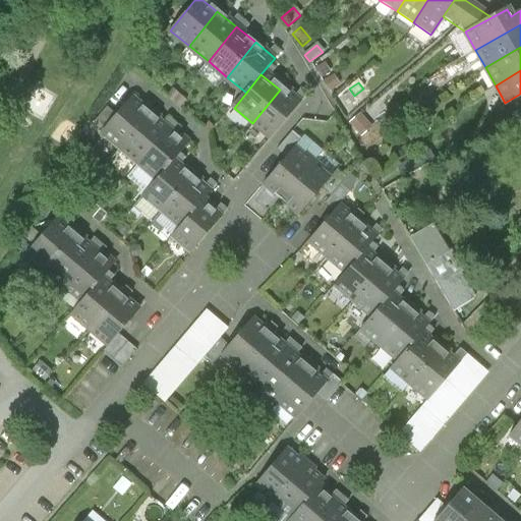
[(166,96),(179,107),(185,100),(172,89),(166,96)]
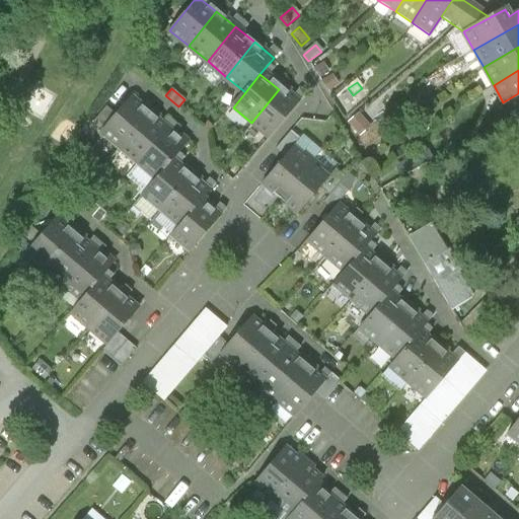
[(297,104),(279,89),(251,123),(270,137),(297,104)]
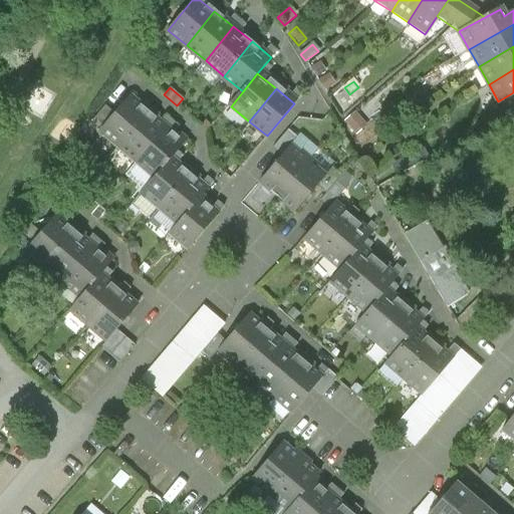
[(99,132),(117,147),(149,110),(131,95),(115,113),(99,132)]
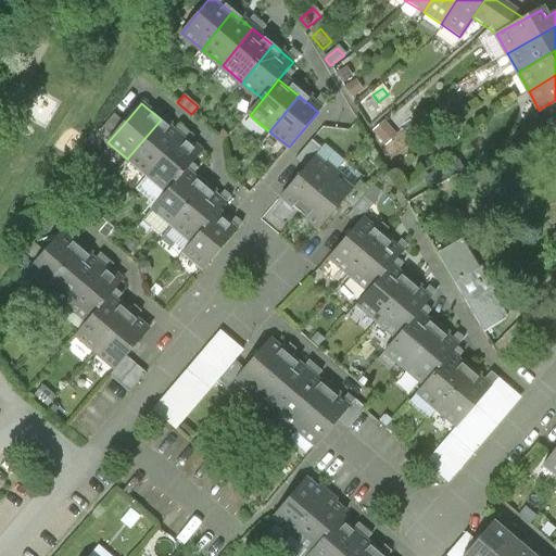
[(446,124),(437,112),(421,124),(431,136),(446,124)]
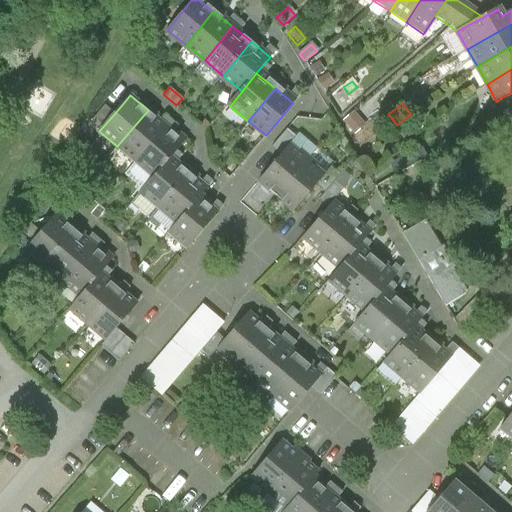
[(89,122),(99,131),(115,113),(104,104),(89,122)]
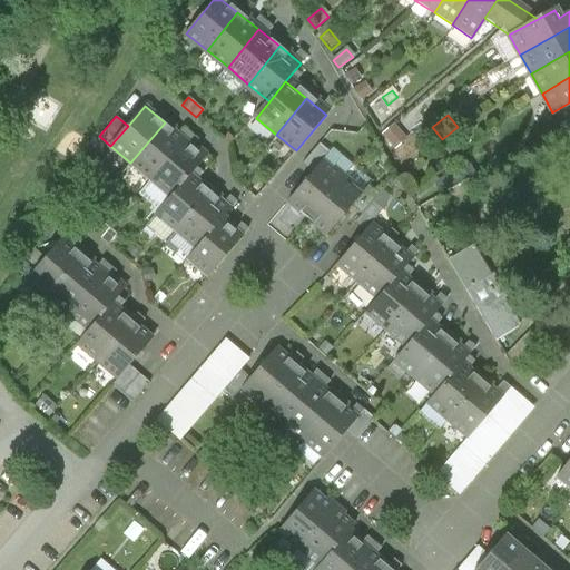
[(130,163),(150,180),(185,140),(165,123),(130,163)]
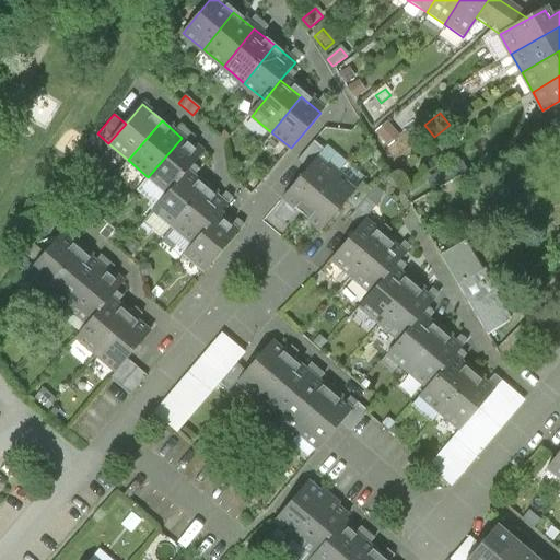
[(384,126),(372,137),(385,151),(397,140),(384,126)]
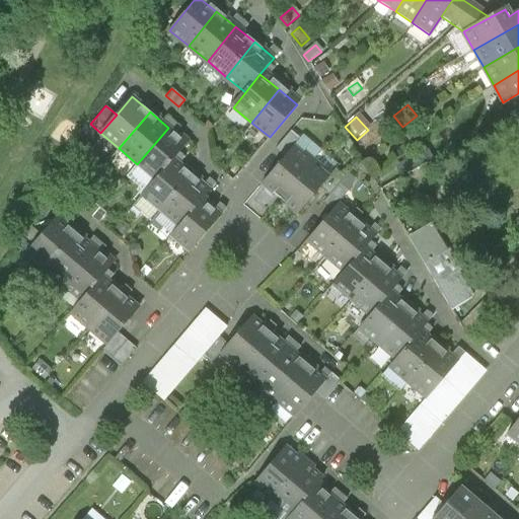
[(186,143),(168,128),(137,164),(155,179),(172,159),(186,143)]
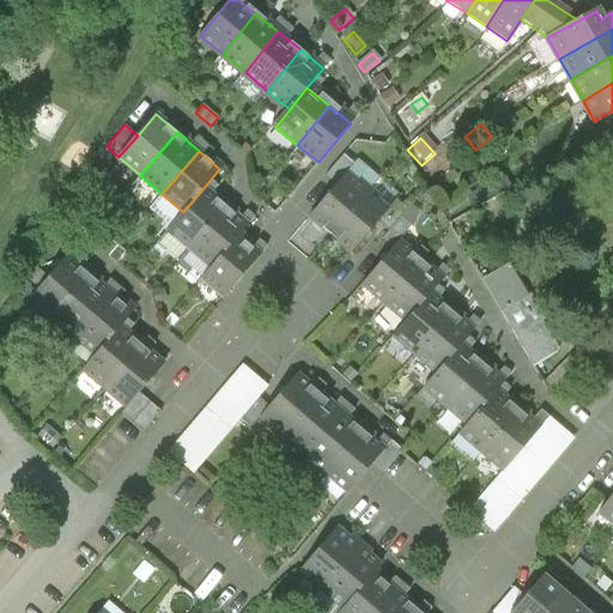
[(337,184),(353,165),(344,156),(326,175),(337,184)]
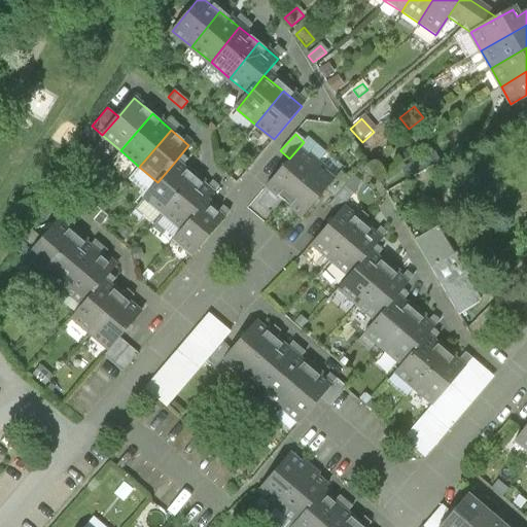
[(270,187),(285,202),(317,167),(301,152),(270,187)]
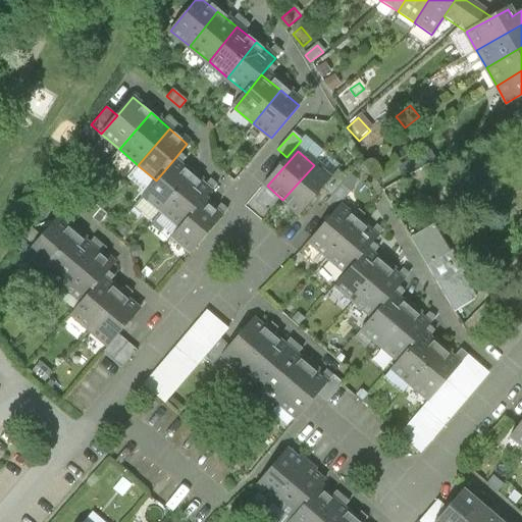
[(435,162),(429,152),(398,170),(403,180),(435,162)]
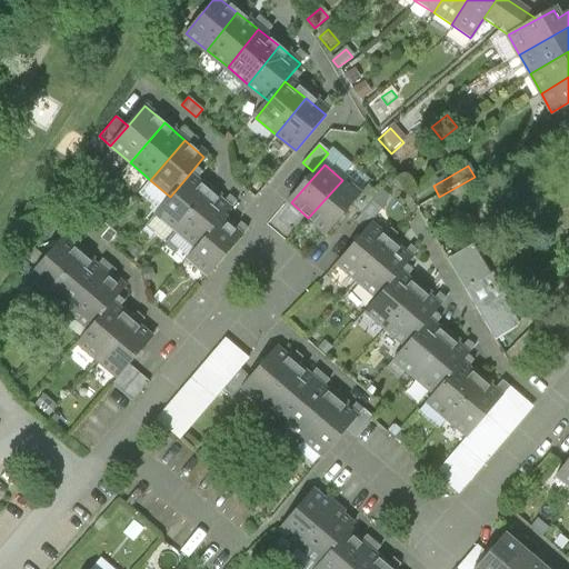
[(155,215),(176,232),(209,192),(189,175),(170,197),(155,215)]
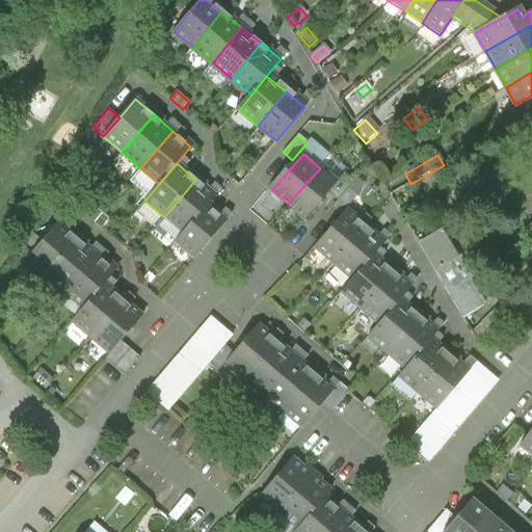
[(337,183),(320,168),(288,204),(304,218),(328,192),(337,183)]
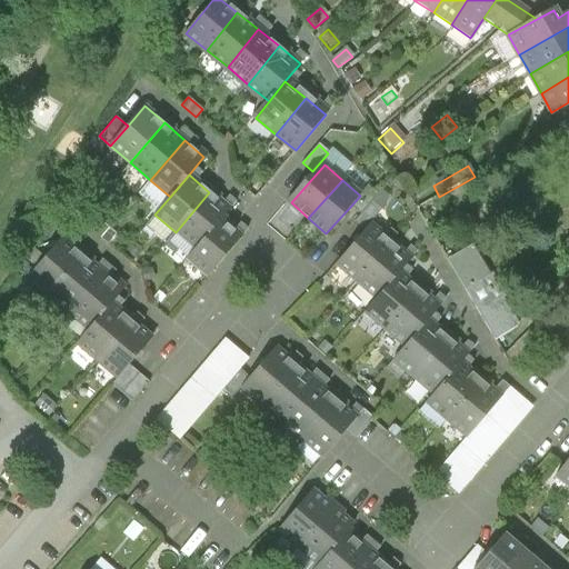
[(369,186),(360,196),(351,206),(361,215),(355,221),(363,229),(391,198),(381,189),(378,192),(369,186)]
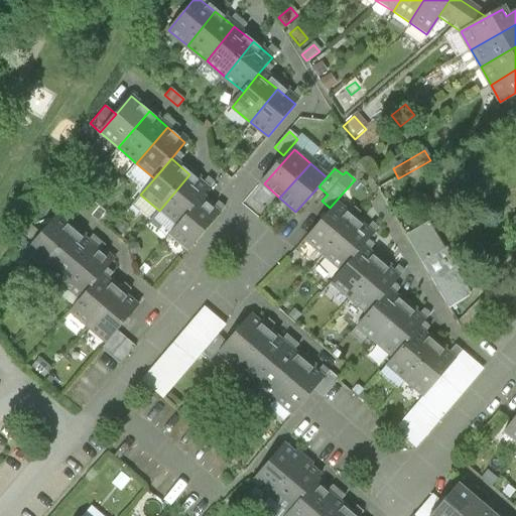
[(209,190),(189,174),(159,211),(178,227),(201,200),(209,190)]
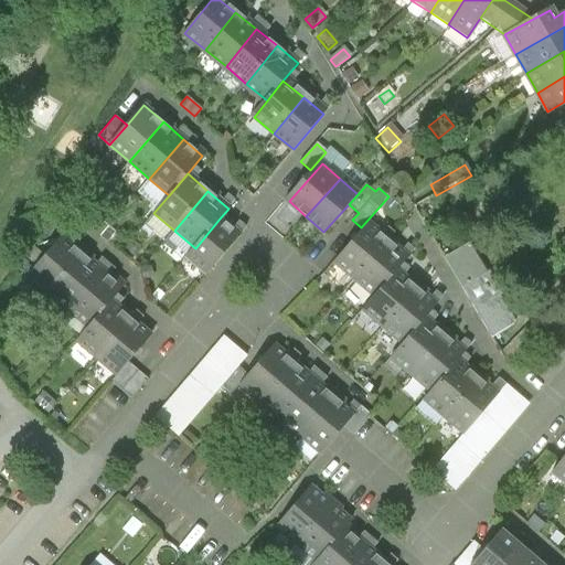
[(187,258),(206,275),(240,235),(220,219),(195,248),(187,258)]
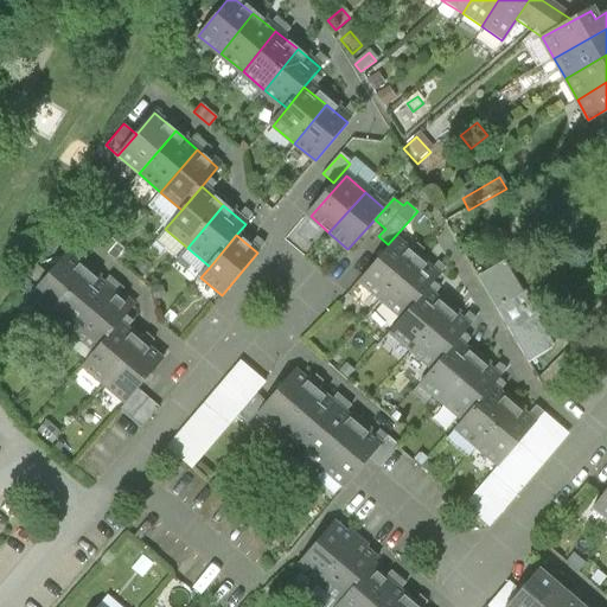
[(359,282),(381,300),(416,259),(395,241),(359,282)]
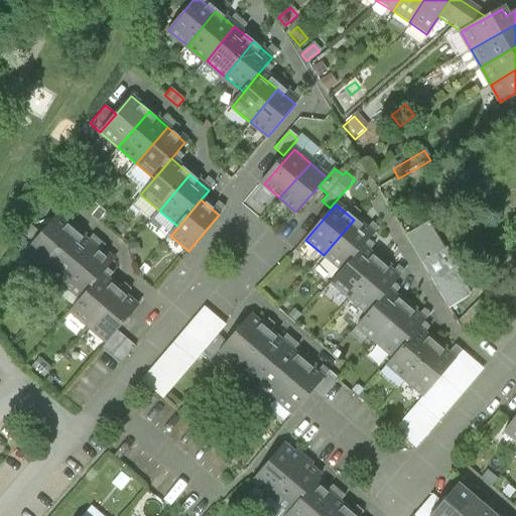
[(95,214),(100,219),(107,211),(102,206),(95,214)]
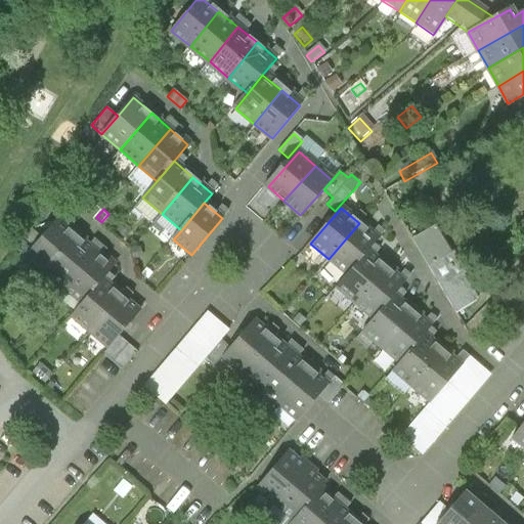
[(27,256),(45,271),(77,234),(58,219),(42,238),(27,256)]
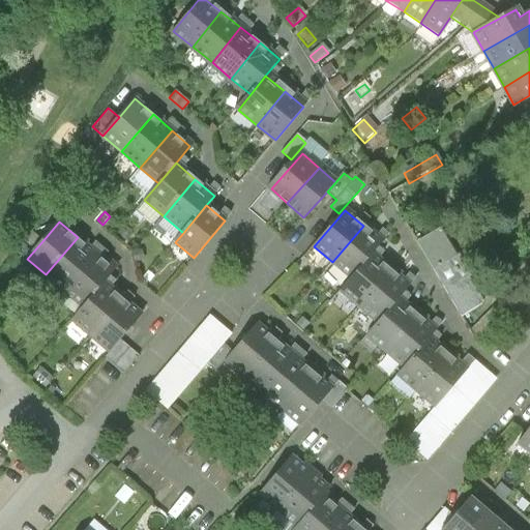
[(444,224),(418,239),(462,316),(488,301),(444,224)]
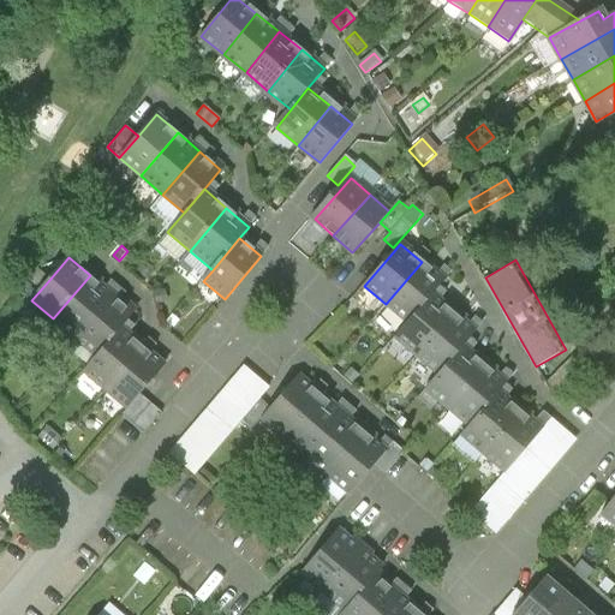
[(443,281),(422,262),(386,304),(407,323),(433,294),(443,281)]
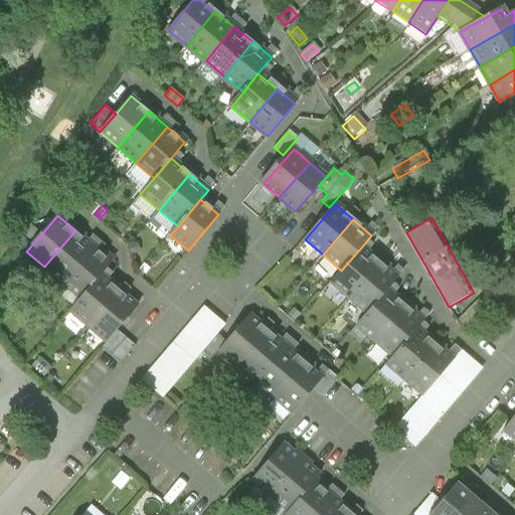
[(117,223),(112,230),(117,234),(123,228),(117,223)]
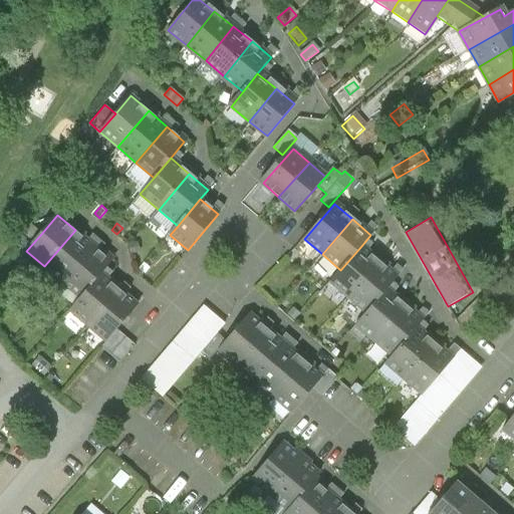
[(16,242),(26,251),(41,234),(31,225),(16,242)]
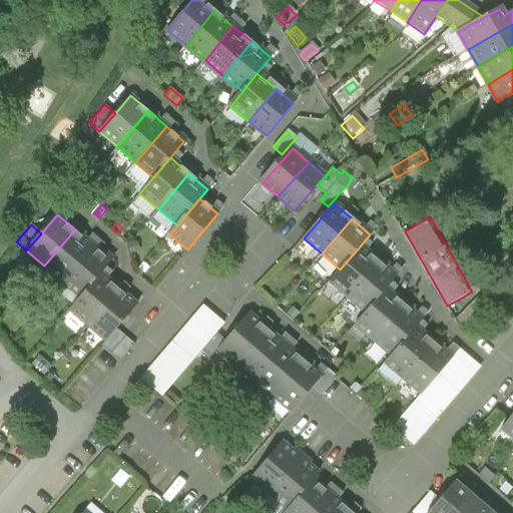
[(44,266),(62,282),(93,245),(75,229),(44,266)]
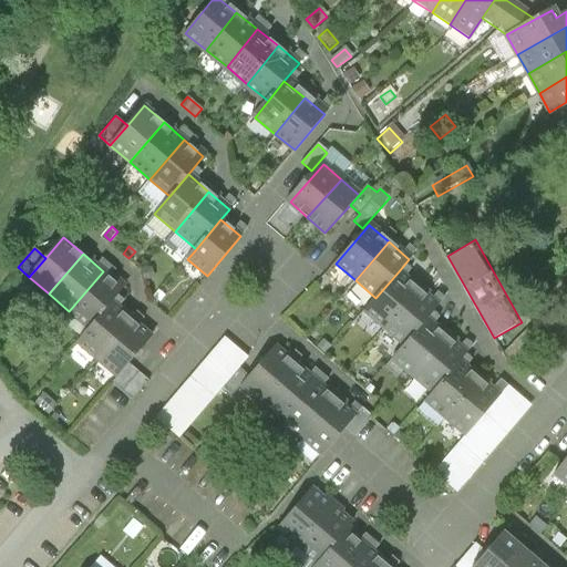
[(151,267),(142,269),(144,279),(153,277),(151,267)]
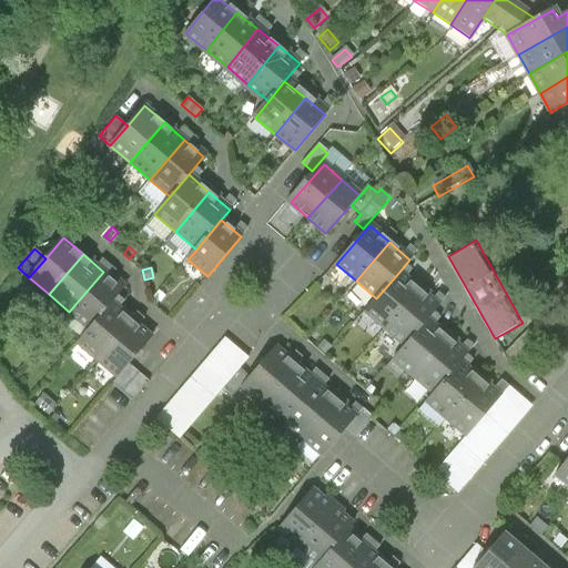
[(123,290),(103,272),(69,312),(89,328),(112,302),(123,290)]
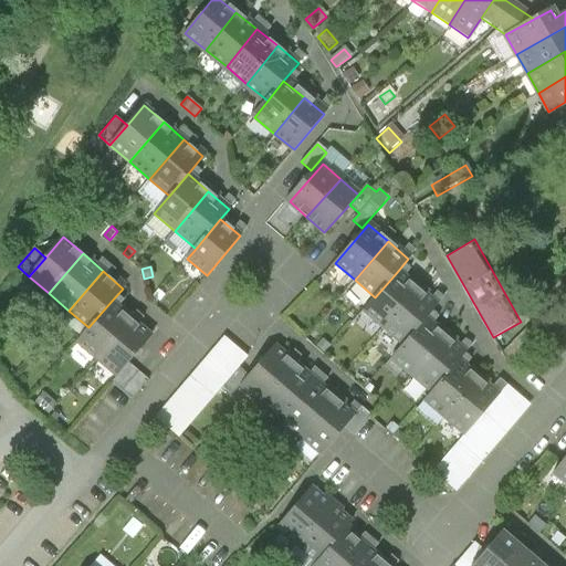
[(364,310),(384,326),(417,287),(398,271),(375,297),(364,310)]
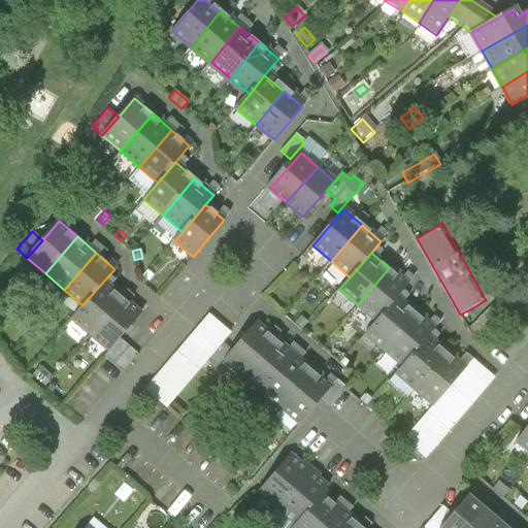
[(407,284),(389,268),(358,304),(376,321),(397,296),(407,284)]
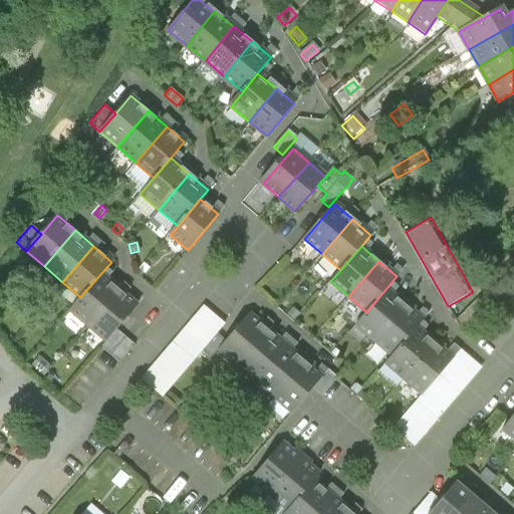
[(71,307),(88,323),(118,288),(101,273),(80,297),(71,307)]
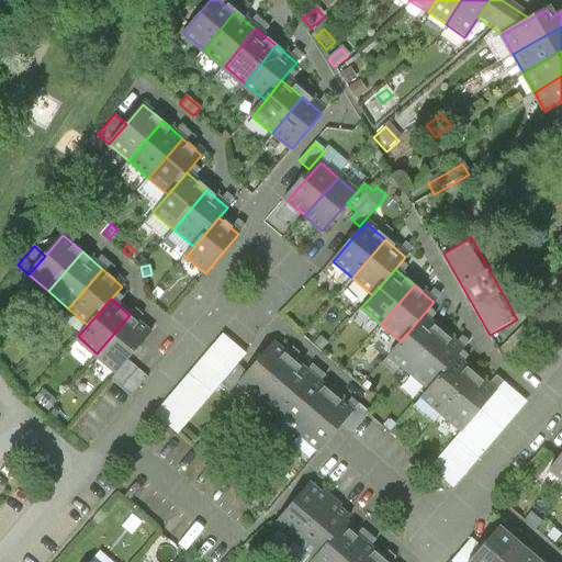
[(149,333),(130,315),(97,353),(116,370),(126,359),(149,333)]
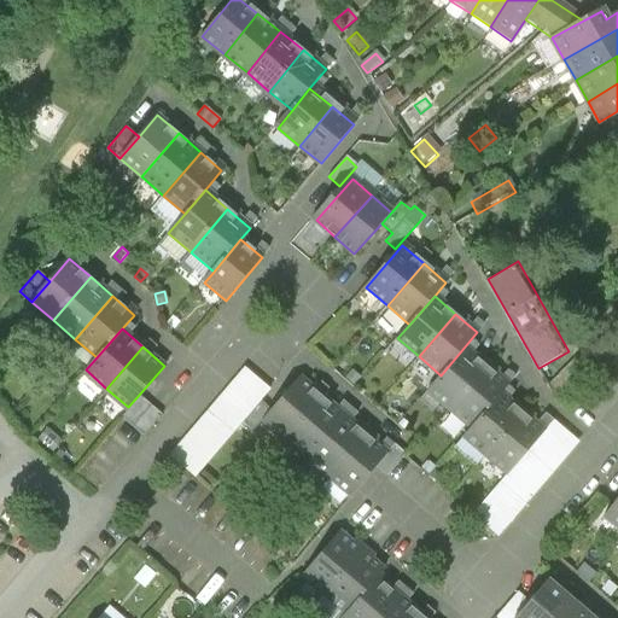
[(429,390),(450,408),(487,366),(465,347),(441,375),(429,390)]
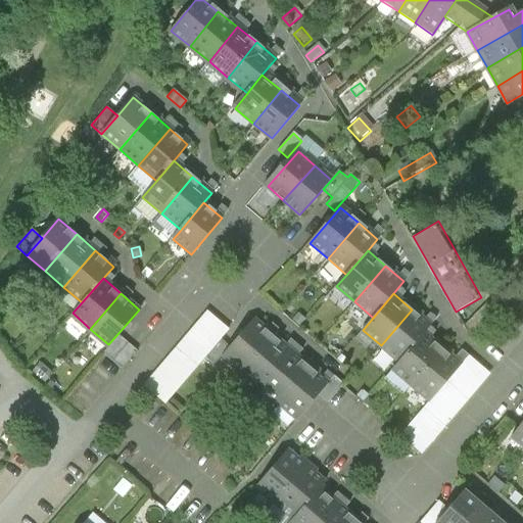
[(430,326),(412,310),(381,345),(399,362),(424,333),(430,326)]
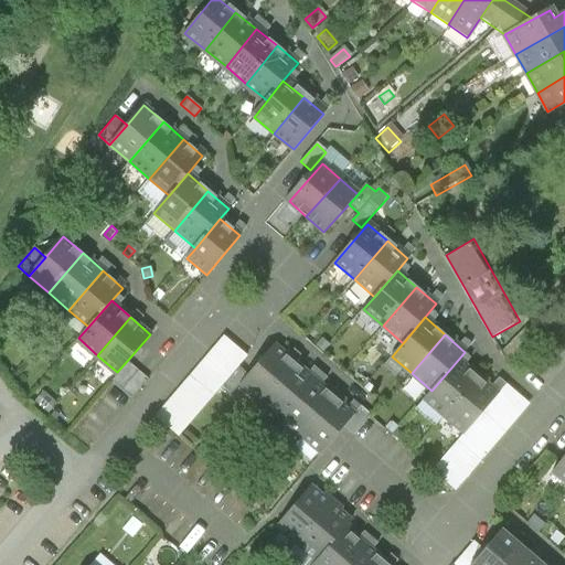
[(180,436),(222,387),(240,366),(248,356),(224,336),(156,415),(180,436)]
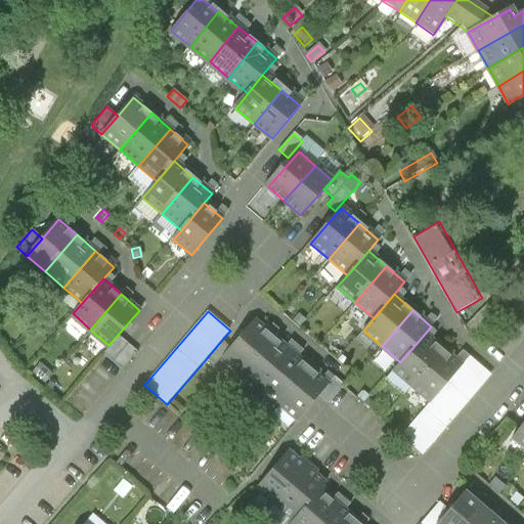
[(299,314),(293,320),(300,326),(306,320),(299,314)]
